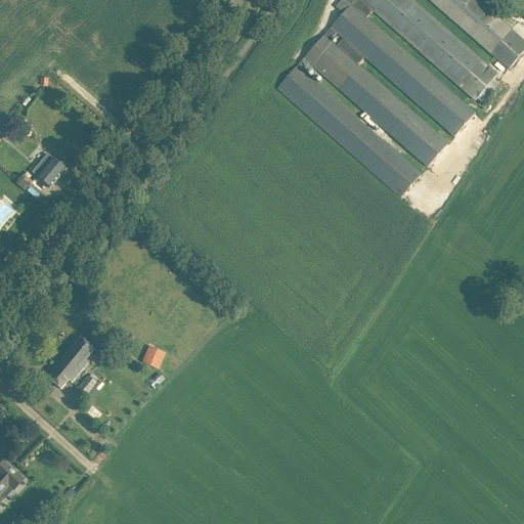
[(448,145),(358,66),(365,58),(455,137),(475,115),(367,19),(374,12),(475,100),(497,76),(411,0),(430,0),(509,70),(523,52),(523,41),(476,0),(343,0),(336,7),(344,14),(277,89),(401,199),(422,175),(304,73),(311,64),(428,168),(448,145)]
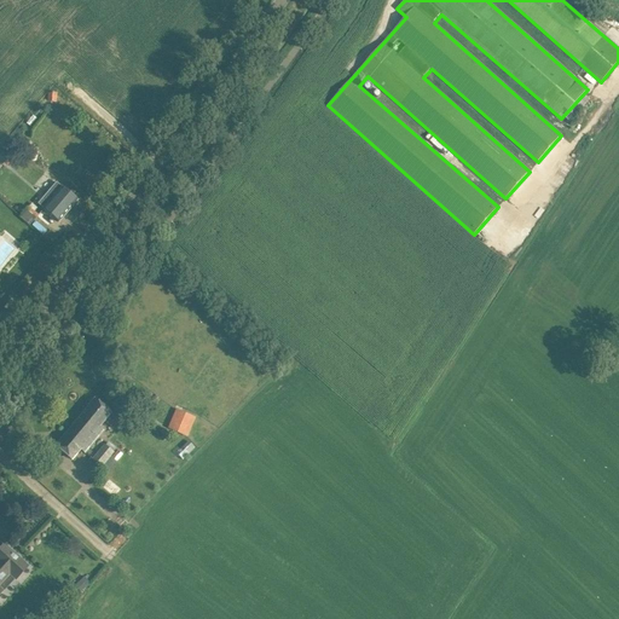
[(6,149),(0,155),(0,160),(4,163),(12,154),(6,149)]
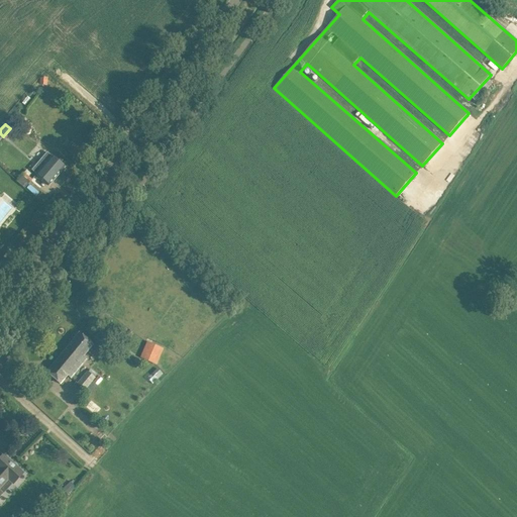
[(65,167),(57,161),(52,157),(36,175),(48,186),(65,167)]
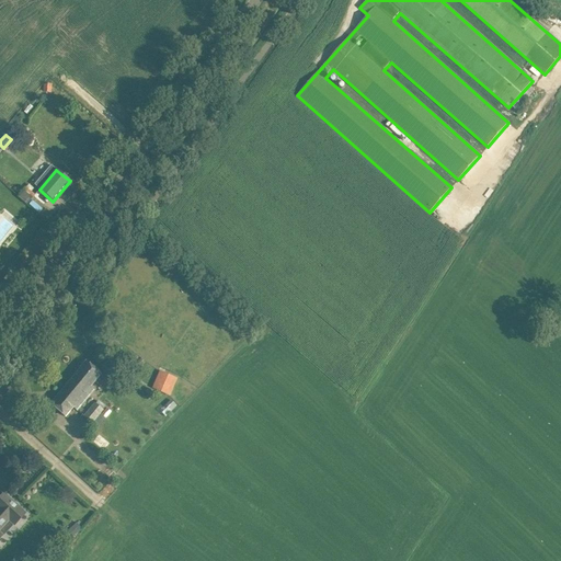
[(100,375),(94,369),(86,362),(50,404),(58,412),(65,418),(73,408),(77,411),(94,390),(90,387),(100,375)]
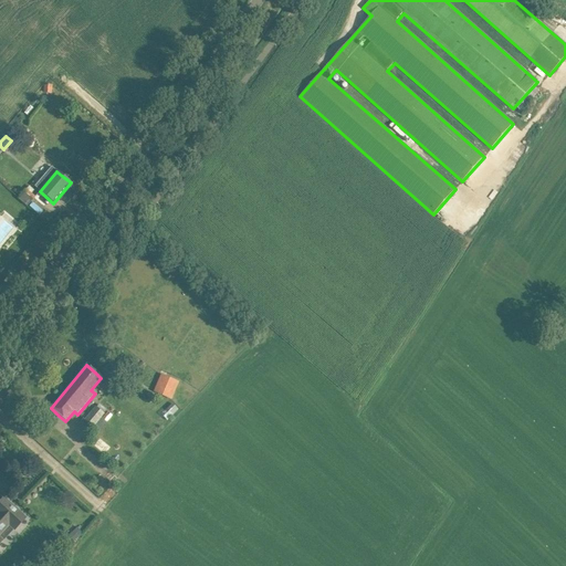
[(160,375),(153,391),(171,400),(178,383),(160,375)]
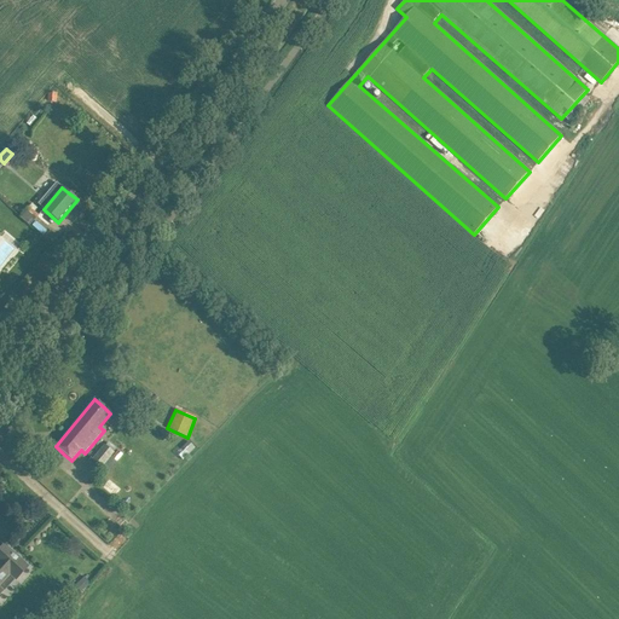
[(108,443),(105,445),(104,445),(92,460),(102,468),(114,452),(113,452),(116,449),(108,443)]
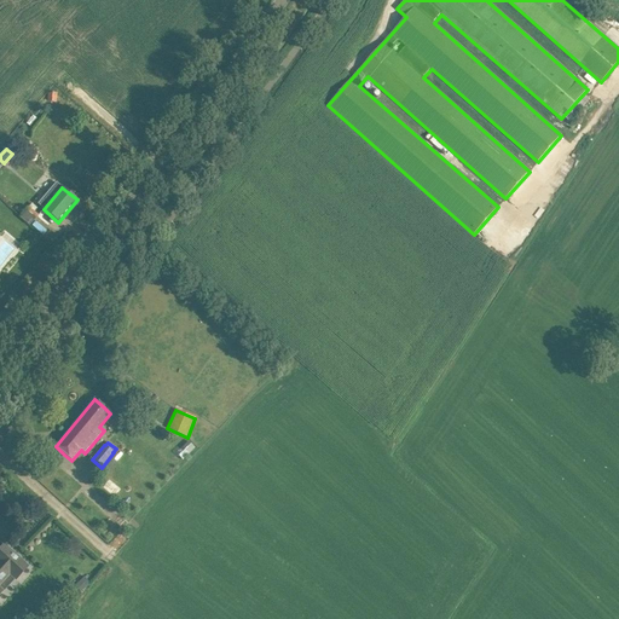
[(28,567),(4,544),(0,548),(0,593),(3,591),(0,589),(0,583),(10,573),(16,579),(28,567)]
